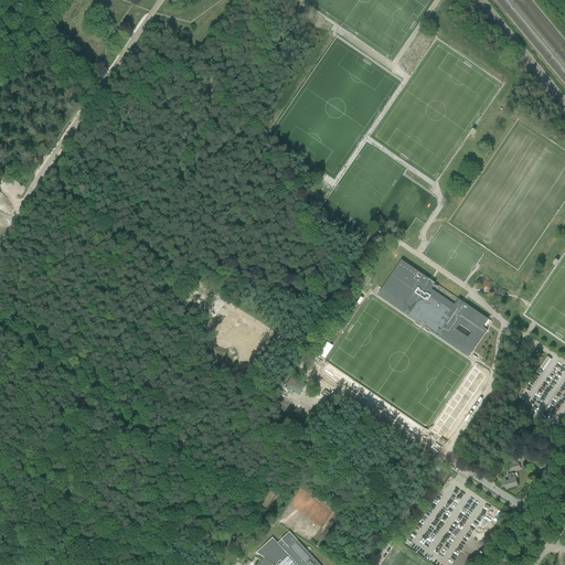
[(342,24),(340,29),(348,33),(350,30),(342,24)]
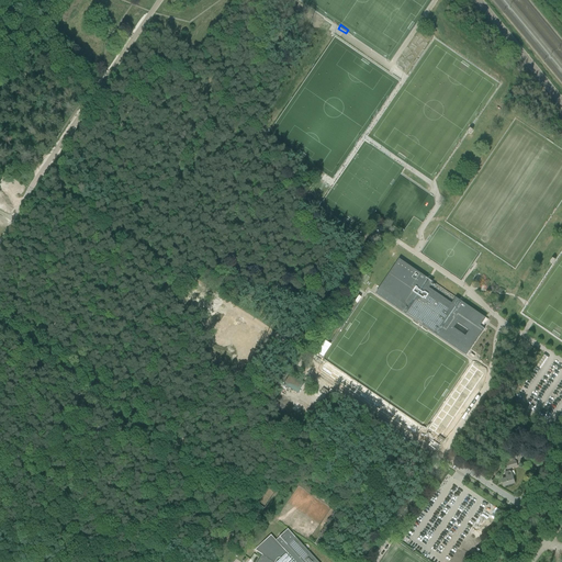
[(400,260),(381,289),(379,290),(377,293),(377,292),(375,293),(404,312),(406,310),(408,311),(406,314),(420,323),(423,319),(425,322),(423,325),(436,334),(438,330),(440,333),(438,336),(465,355),(467,355),(468,355),(467,353),(470,349),(483,329),(484,329),(480,326),(484,318),(400,260)]
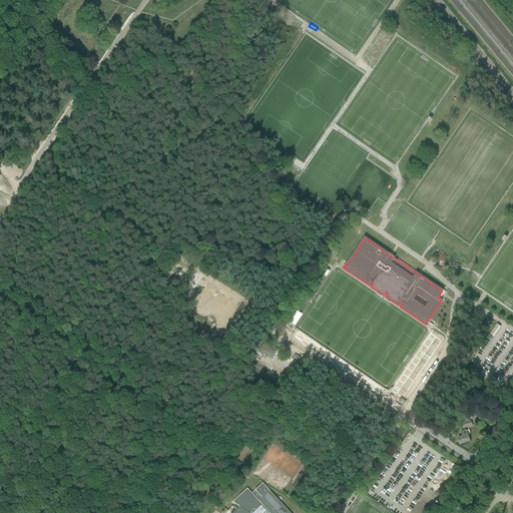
[(297,330),(292,337),(308,348),(312,341),(297,330)]
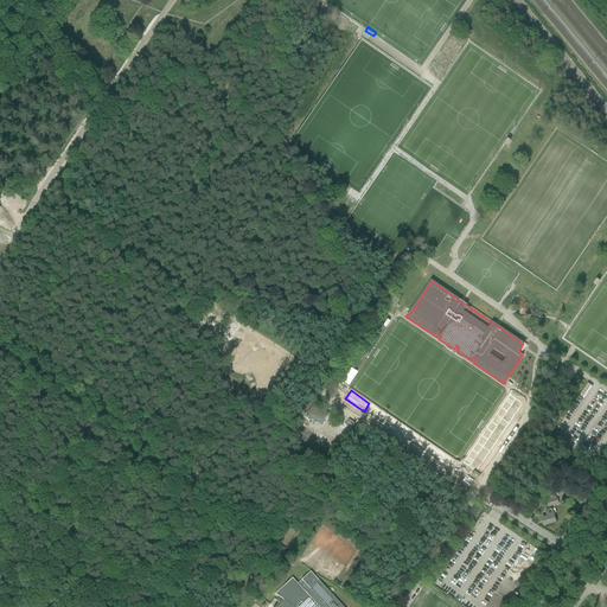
[(508,391),(460,460),(479,473),(526,404),(508,391)]
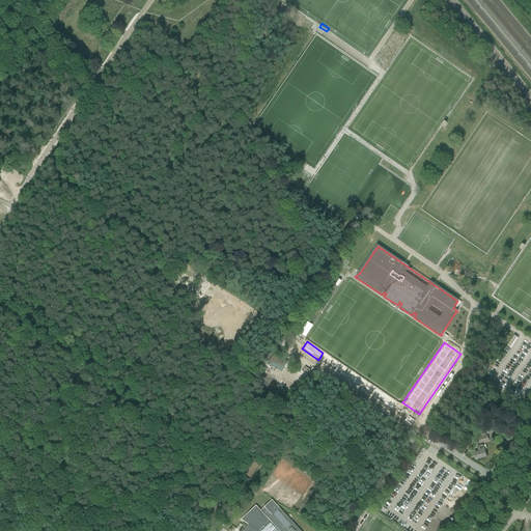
[(281,371),(287,362),(274,354),(268,363),(281,371)]
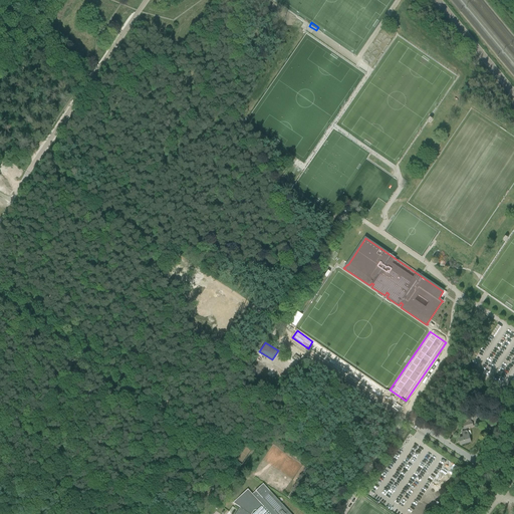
[(300,363),(302,360),(295,355),(293,358),(300,363)]
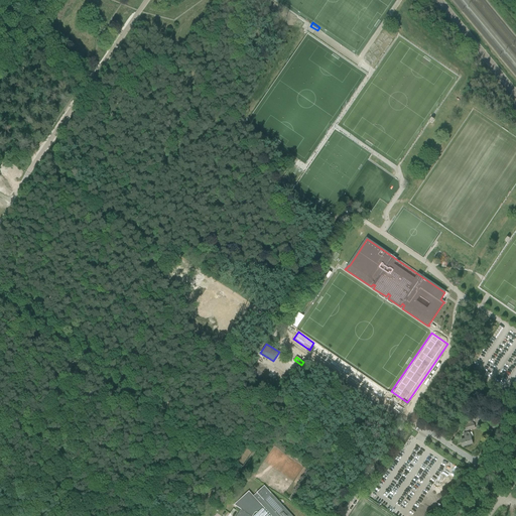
[(367,379),(363,386),(378,397),(383,390),(367,379)]
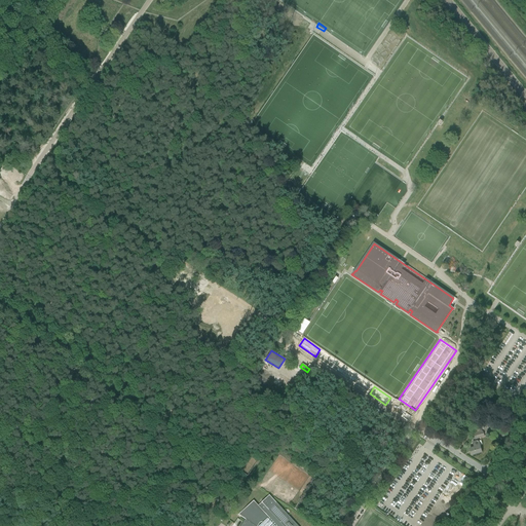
[(398,402),(392,409),(406,419),(409,415),(410,415),(412,412),(398,402)]
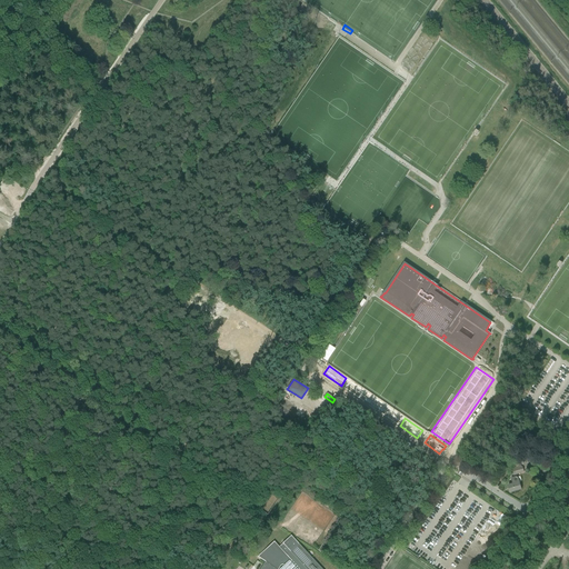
[(508,486),(510,492),(521,489),(517,477),(511,478),(513,485),(508,486)]
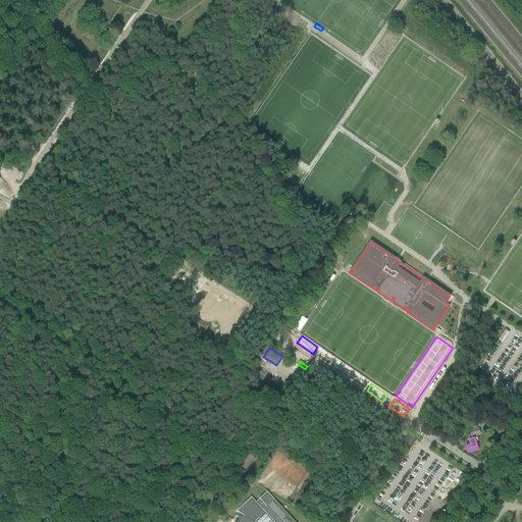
[(251,497),(237,511),(243,515),(243,516),(241,519),(239,521),(295,521),(273,499),(267,491),(259,499),(256,502),(255,502),(251,497)]
